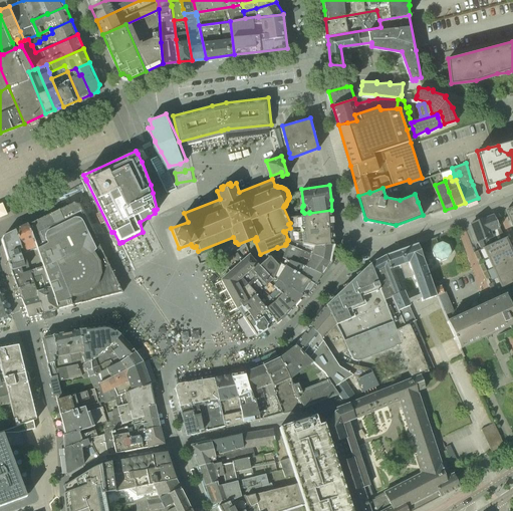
[(73,201),(29,222),(30,226),(43,264),(54,295),(58,307),(112,293),(123,290),(79,202),(73,201)]
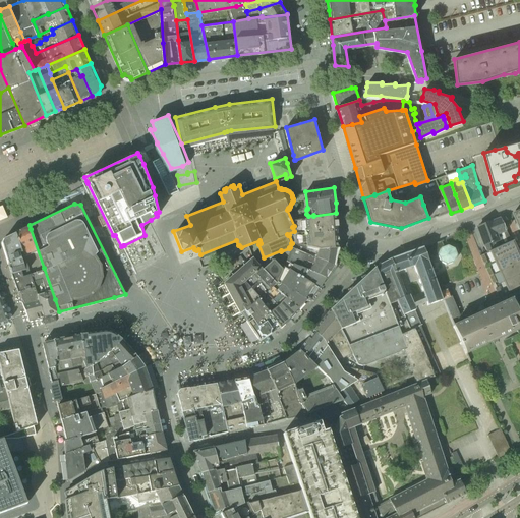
[(313,215),(308,216),(295,218),(296,237),(296,241),(313,245),(320,247),(339,246),(336,213),(313,216),(313,215)]
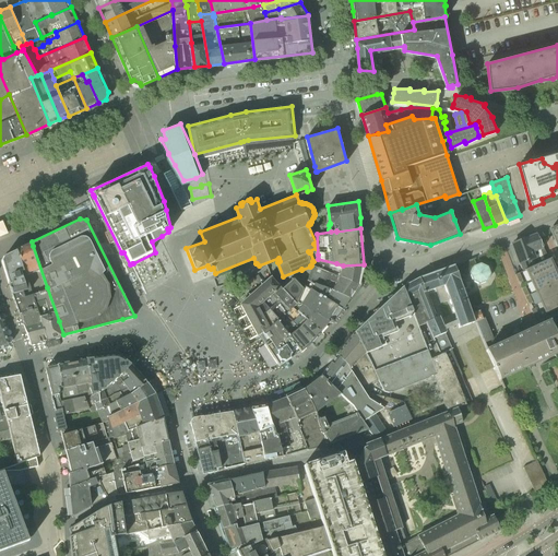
[(524,268),(549,256),(537,232),(513,241),(521,261),(522,260),(524,268)]
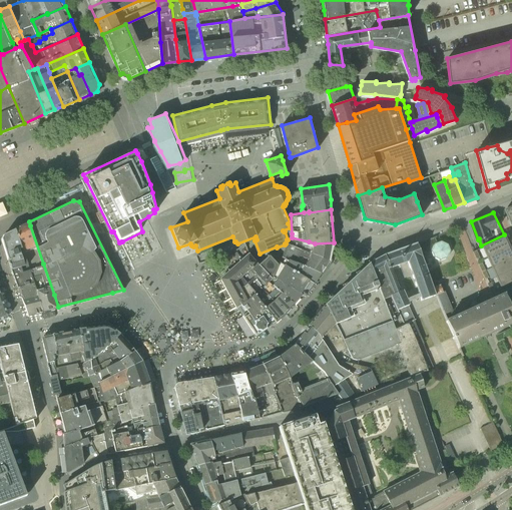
[(30,225),(29,221),(16,227),(28,263),(30,269),(43,264),(30,225)]
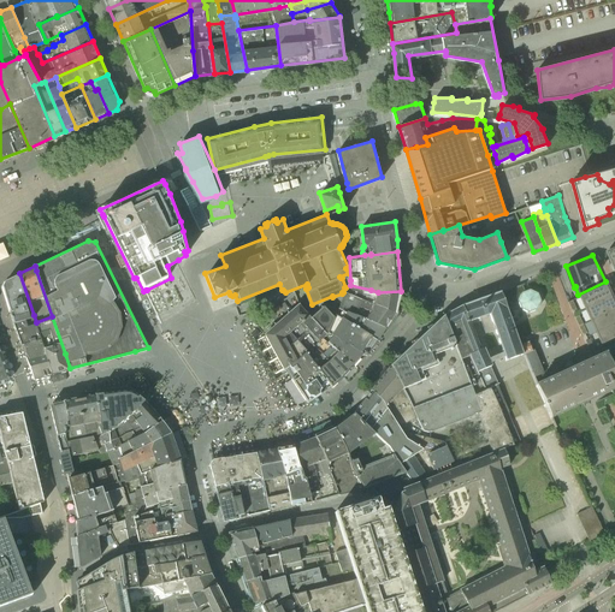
[(34,315),(19,273),(5,279),(4,285),(15,321),(34,315)]
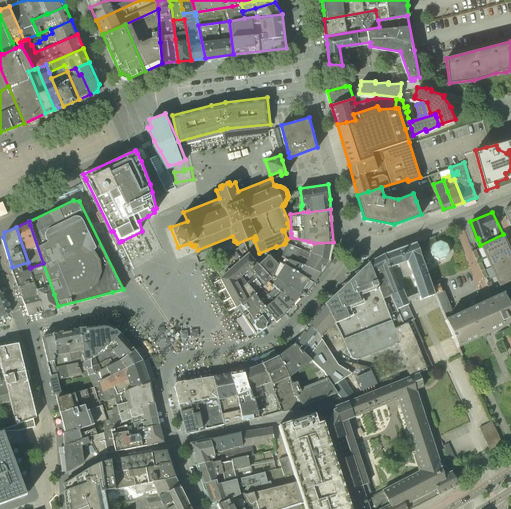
[(417,241),(424,262),(428,261),(425,253),(432,251),(433,254),(440,258),(447,255),(450,248),(447,242),(441,239),(437,240),(435,235),(437,234),(436,234),(417,241)]
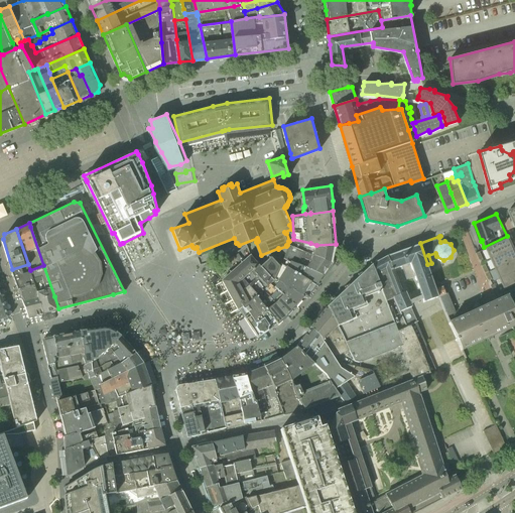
[(487,246),(488,248),(491,255),(492,256),(513,247),(513,246),(511,243),(510,240),(508,237),(510,237),(509,236),(508,236),(507,236),(487,246)]
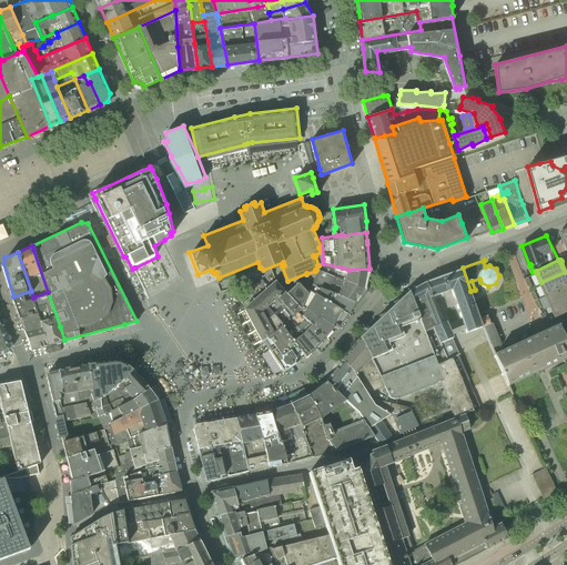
[(342,268),(323,263),(323,270),(365,288),(368,275),(370,269),(348,270),(342,268)]
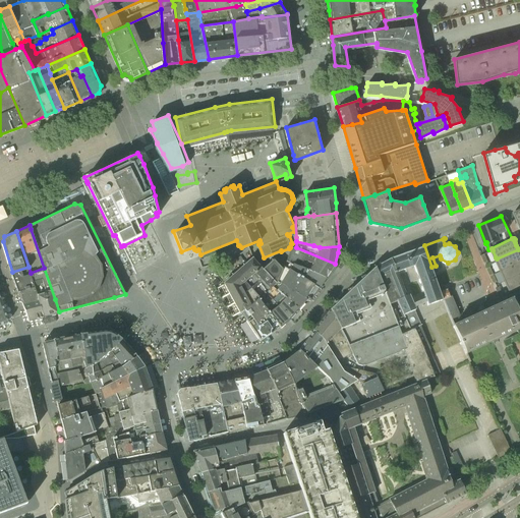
[(427,300),(428,302),(444,297),(441,290),(431,267),(424,245),(422,246),(421,244),(420,245),(420,246),(416,248),(415,246),(414,247),(414,248),(408,250),(407,249),(406,250),(407,251),(401,253),(401,251),(399,252),(400,253),(394,255),(394,254),(393,254),(393,256),(391,256),(377,266),(378,270),(391,301),(398,298),(410,329),(421,324),(415,308),(416,307),(415,305),(427,300)]
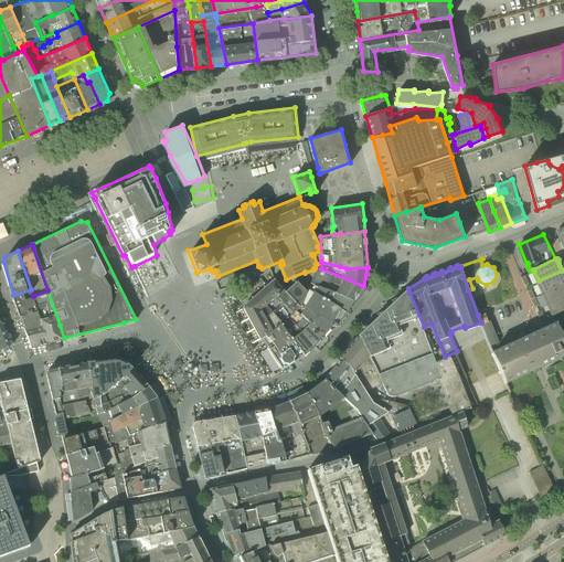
[(311,282),(314,283),(354,299),(363,287),(363,286),(321,268),(318,266),(311,282)]
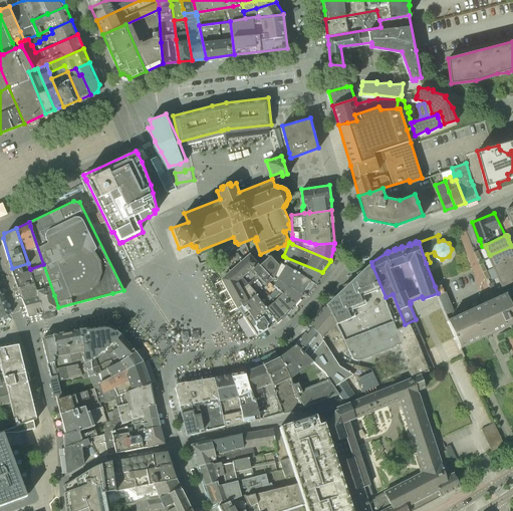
[(490,257),(493,264),(494,265),(512,256),(512,249),(511,246),(490,255),(490,257)]
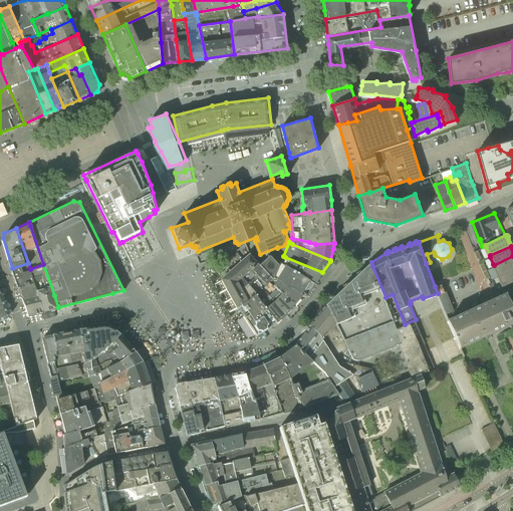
[(263,286),(270,280),(273,277),(260,263),(250,252),(222,278),(238,306),(242,303),(255,293),(263,286)]
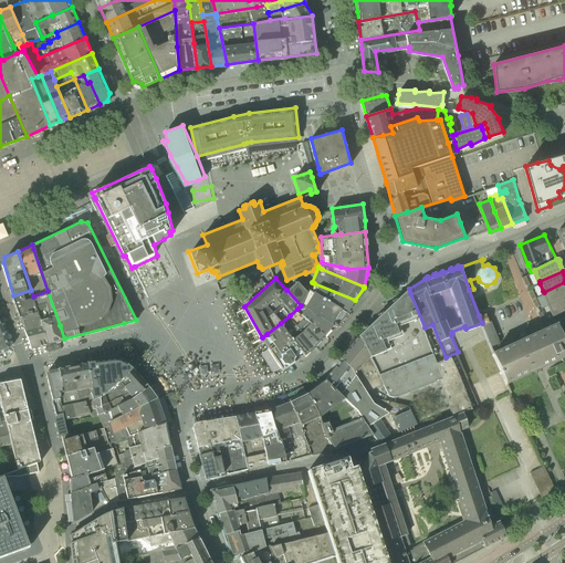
[(301,305),(303,303),(307,291),(299,280),(286,290),(301,305)]
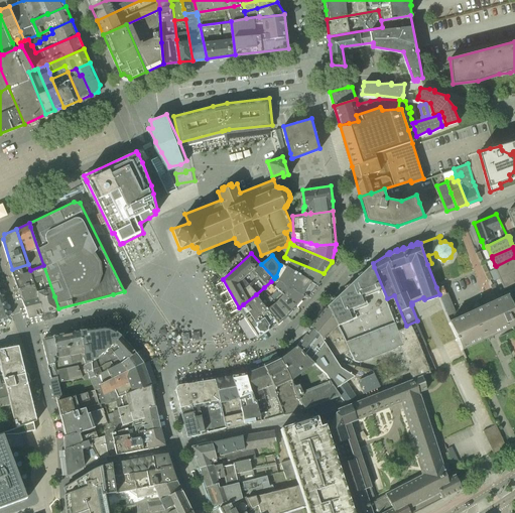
[(497,268),(500,275),(501,276),(514,269),(514,257),(496,266),(497,268)]
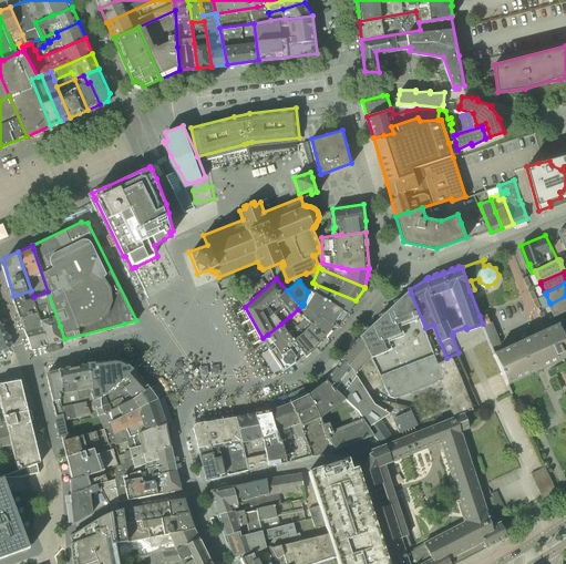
[(311,289),(316,291),(332,303),(348,313),(356,300),(315,284),(311,289)]
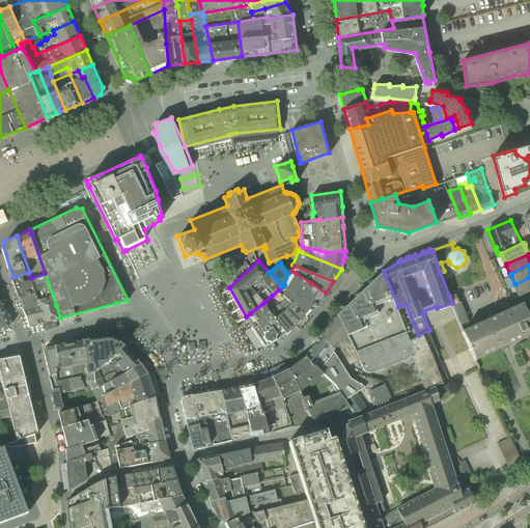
[(284,284),(313,304),(314,305),(317,304),(326,293),(311,283),(296,273),(291,271),(289,270),(288,273),(284,284)]
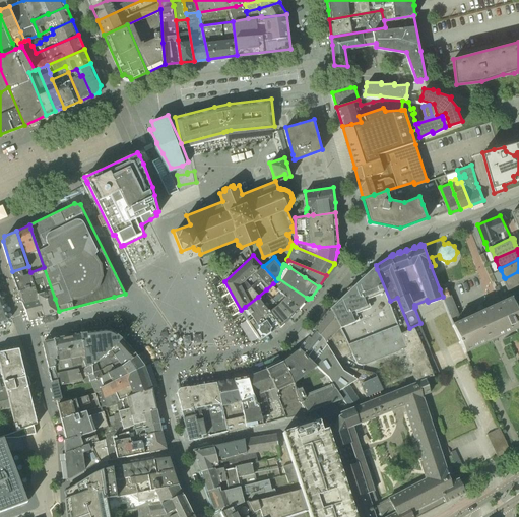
[(407,345),(401,331),(390,301),(377,269),(376,265),(371,270),(357,282),(347,292),(345,294),(332,307),(331,307),(353,350),(352,351),(359,362),(363,363),(365,362),(365,363),(380,357),(401,348),(400,347),(404,346),(407,345)]
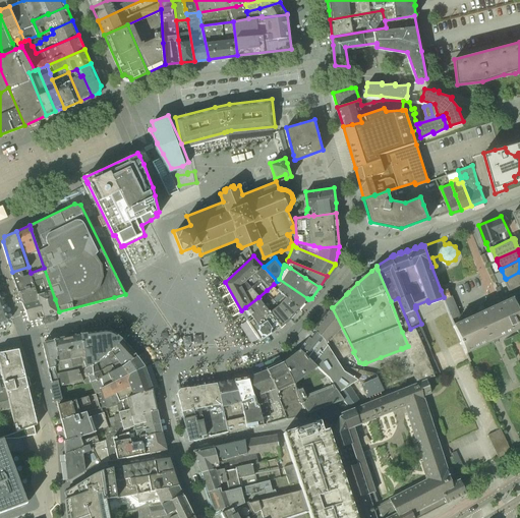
[(31,273),(29,267),(12,272),(18,290),(36,286),(31,273)]
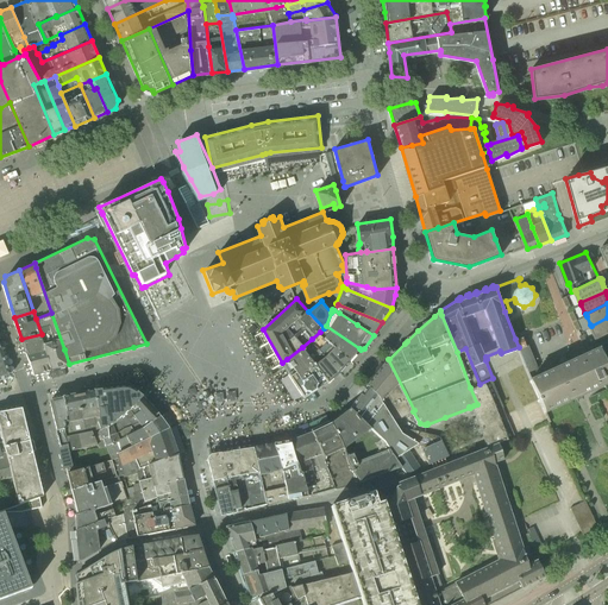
[(64,350),(51,313),(36,319),(42,334),(52,367),(69,364),(64,350)]
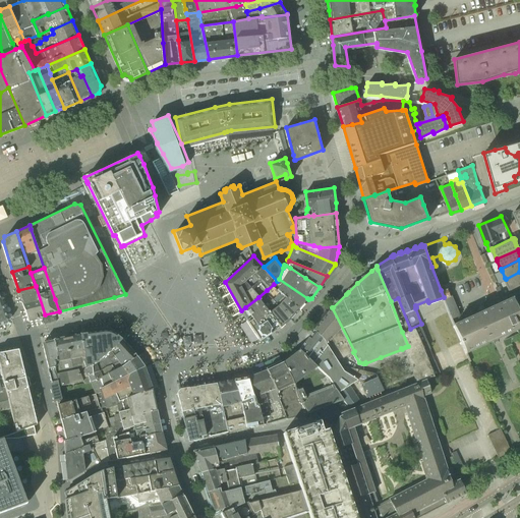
[(519,272),(506,279),(506,280),(511,289),(519,285),(519,272)]
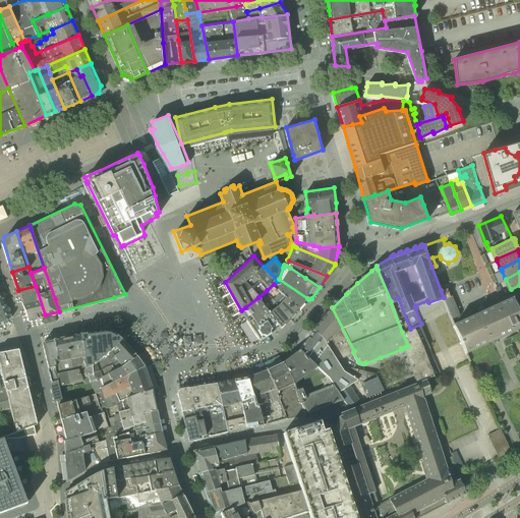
[(292,302),(298,308),(307,298),(279,279),(277,281),(274,284),(282,292),(292,302)]
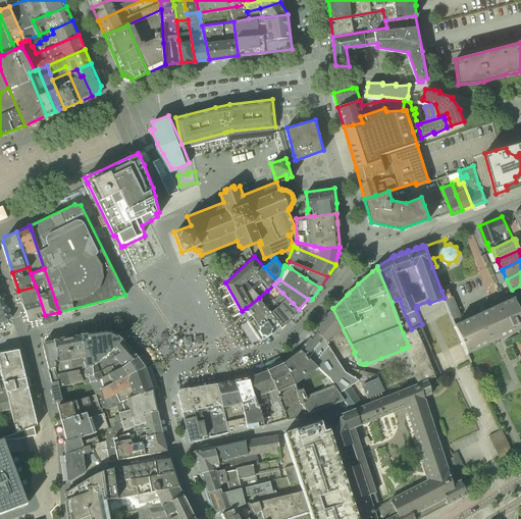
[(267,291),(291,318),(292,317),(299,309),(293,303),(282,293),(274,284),(267,291)]
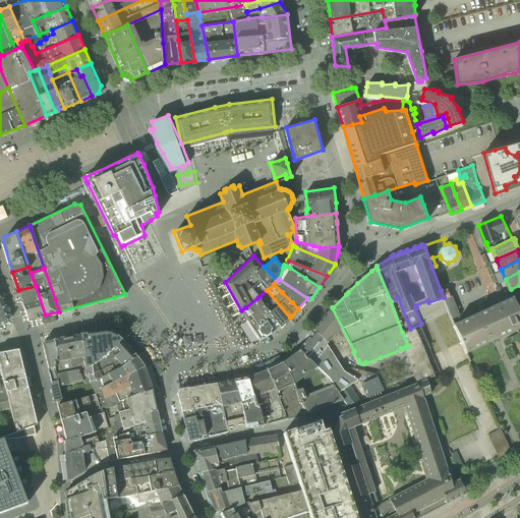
[(45,314),(36,286),(18,290),(29,320),(36,318),(45,314)]
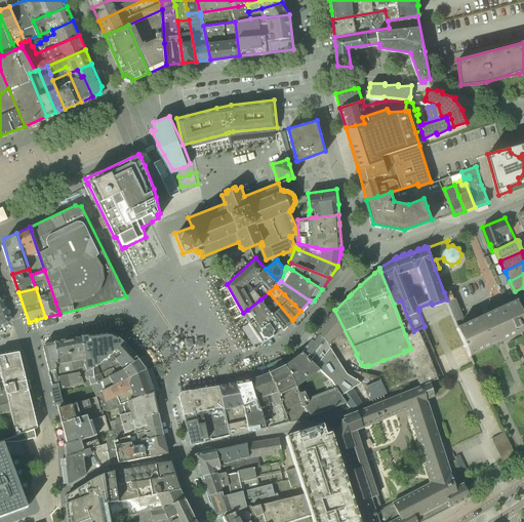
[(471,354),(472,354),(501,340),(523,330),(523,313),(517,298),(472,320),(467,322),(455,296),(453,295),(451,290),(444,292),(447,299),(458,328),(466,345),(471,354)]
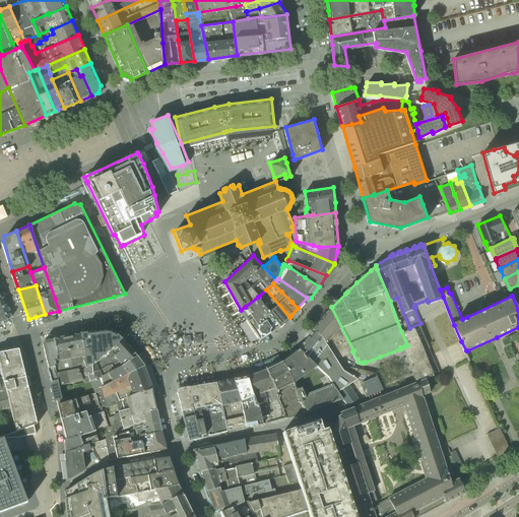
[(266,289),(258,297),(280,325),(289,317),(266,289)]
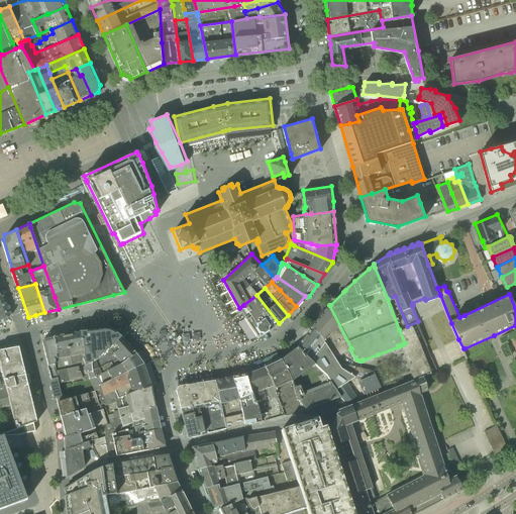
[(0,320),(0,321),(7,319),(9,315),(0,290),(0,320)]
